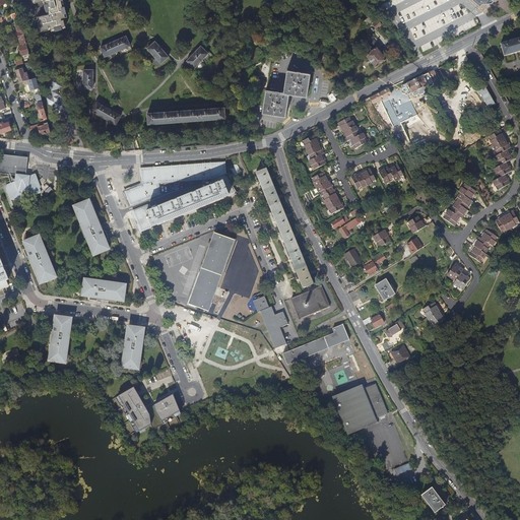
[(28,0),(30,5),(39,3),(40,6),(38,6),(40,13),(42,13),(43,16),(35,19),(35,22),(34,22),(35,29),(37,29),(38,33),(49,29),(48,26),(51,26),(52,29),(55,29),(55,30),(62,29),(62,27),(65,26),(64,20),(62,20),(62,18),(66,17),(65,14),(67,13),(65,6),(63,6),(62,0),(61,0),(28,0)]
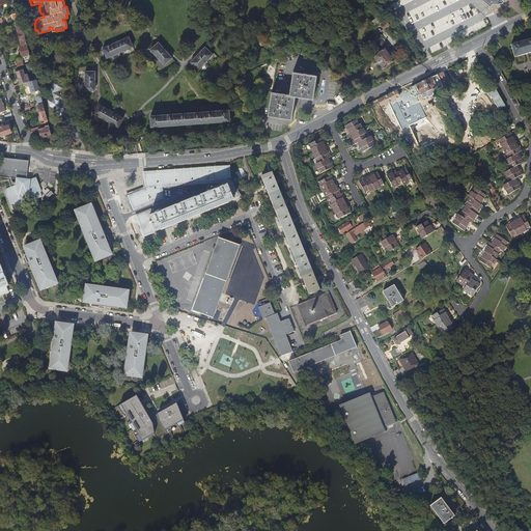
[(381,14),(372,4),(367,8),(375,18),(381,14)]
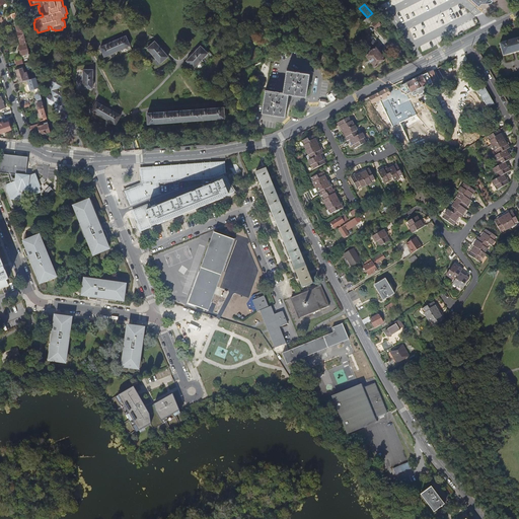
[(388,32),(372,13),(367,17),(362,22),(367,27),(371,23),(383,36),(388,32)]
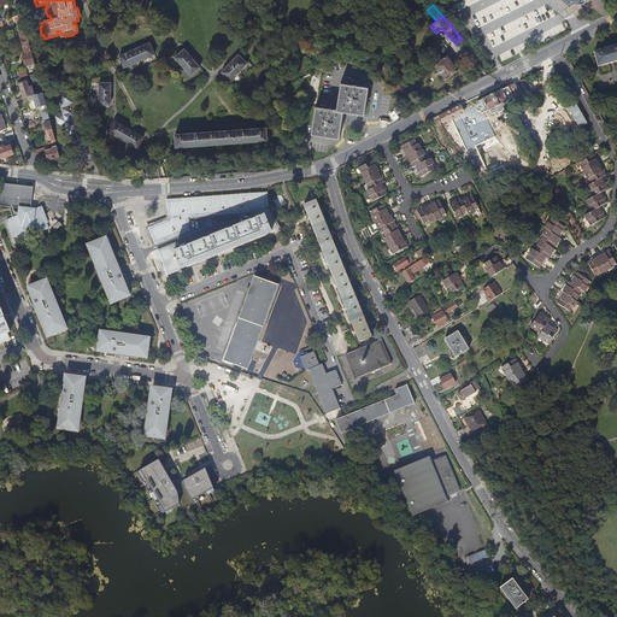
[(31,51),(27,29),(19,31),(25,52),(31,51)]
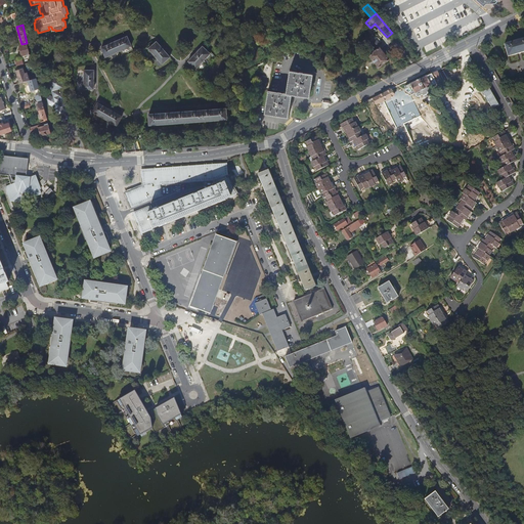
[(105,57),(131,45),(127,36),(101,47),(105,57)]
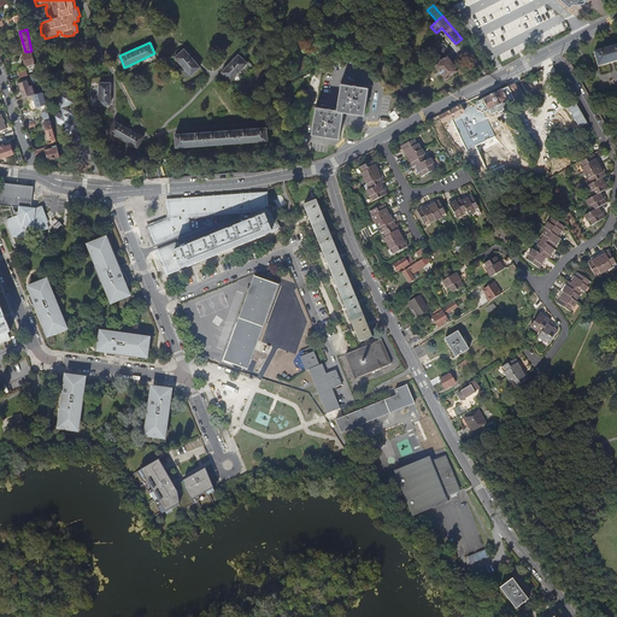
[(598,66),(616,60),(616,45),(593,51),(598,66)]
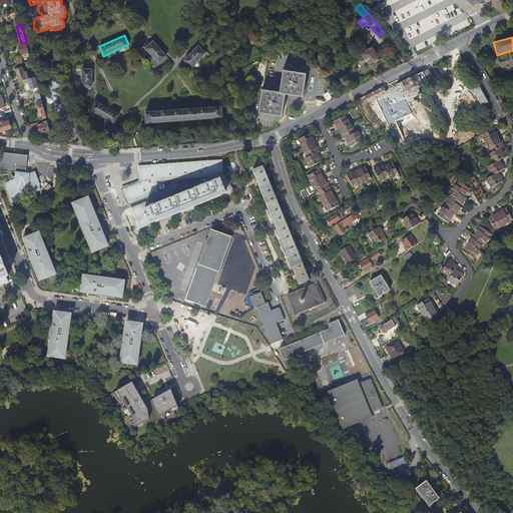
[(166,56),(153,41),(145,47),(158,62),(166,56)]
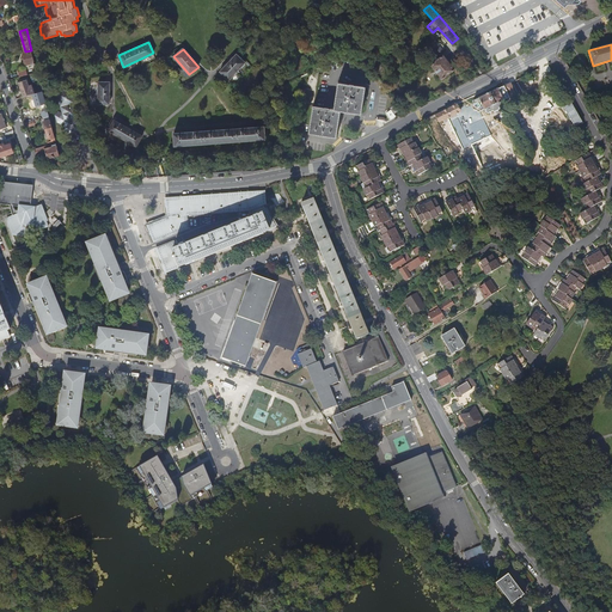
[(35,63),(31,50),(25,51),(23,53),(26,66),(35,63)]
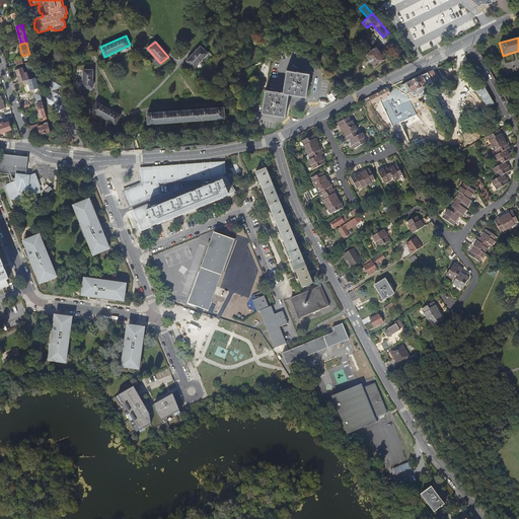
[(194,68),(208,54),(201,46),(187,61),(194,68)]
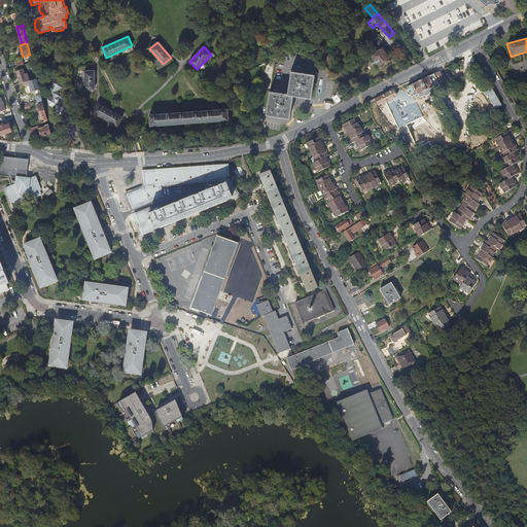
[(391,60),(382,47),(371,56),(381,68),(391,60)]
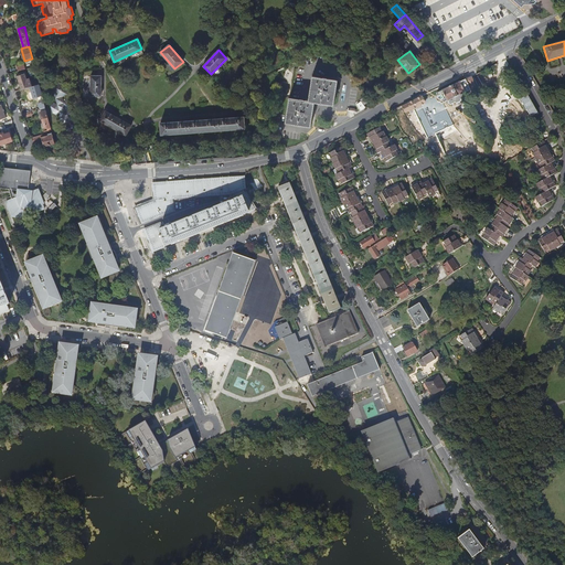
[(523,94),(510,71),(505,73),(519,96),(523,94)]
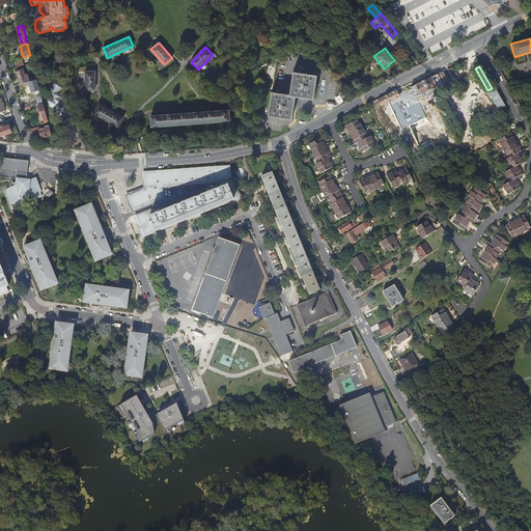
[(30,81),(26,67),(17,71),(20,84),(30,81)]
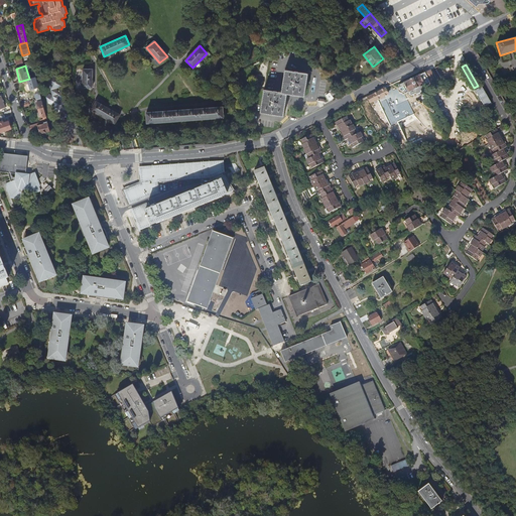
[(92,88),(92,69),(83,69),(83,88),(92,88)]
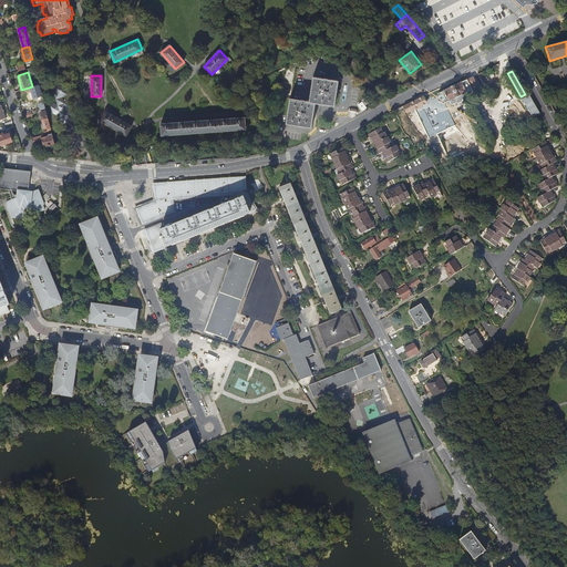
[(310,126),(316,101),(334,105),(339,81),(315,75),(310,101),(290,96),(286,121),(310,126)]
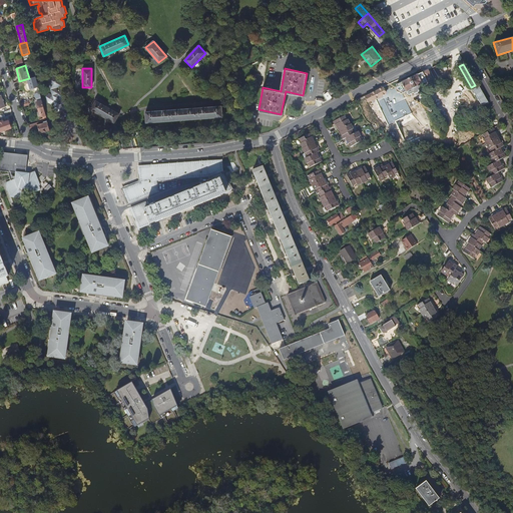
[(424,89),(422,85),(433,79),(428,69),(423,72),(396,86),(398,89),(401,96),(407,93),(409,96),(415,94),(415,95),(420,92),(420,91),(424,89)]
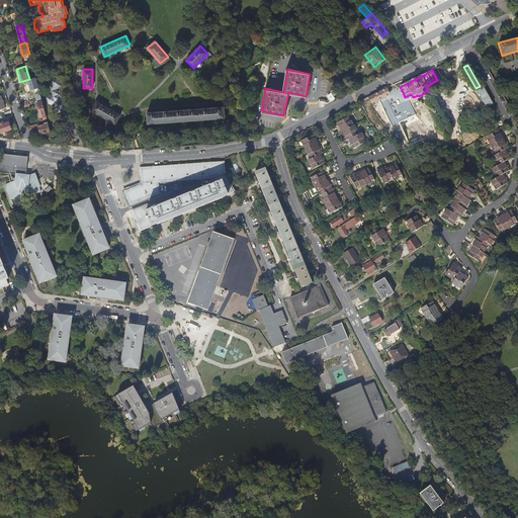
[(65,93),(61,81),(50,84),(55,102),(49,103),(50,109),(56,108),(61,125),(72,122),(66,99),(60,101),(59,95),(65,93)]
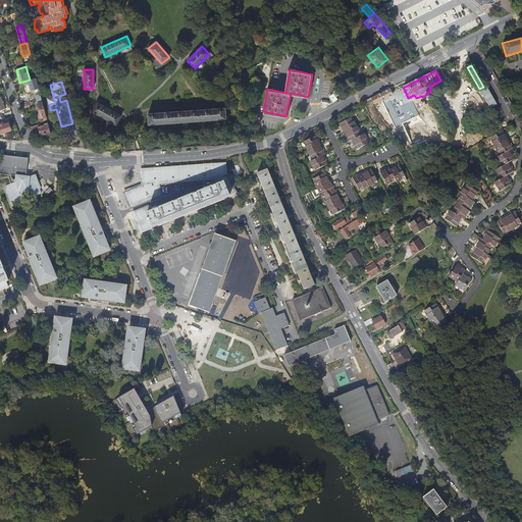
[(381,102),(393,97),(389,90),(372,98),(375,104),(381,101),(381,102)]
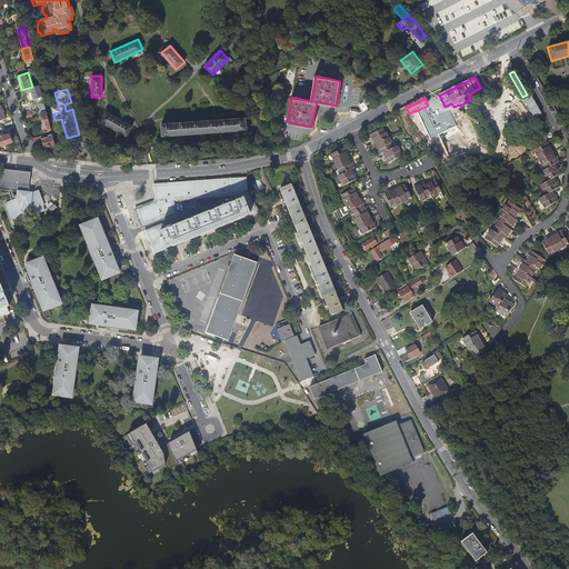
[(52,132),(47,111),(40,112),(43,126),(46,126),(47,131),(43,131),(45,135),(47,133),(52,132)]
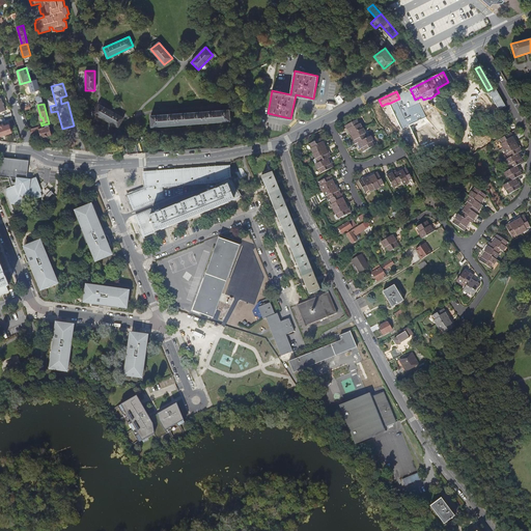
[(123,117),(99,104),(93,113),(118,127),(123,117)]
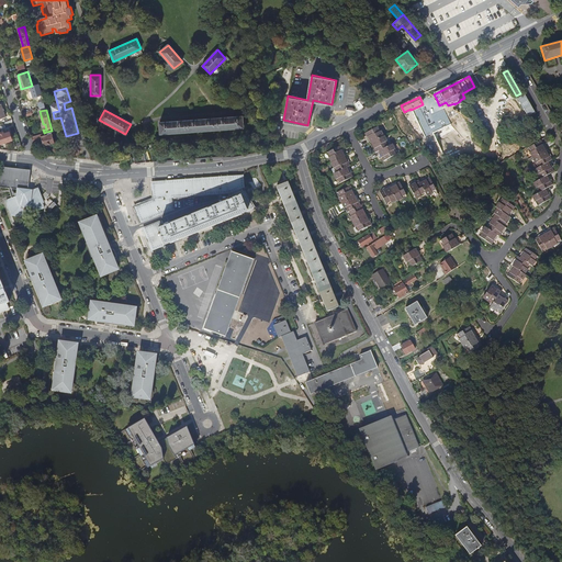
[(244,127),(243,116),(159,122),(160,134),(244,127)]
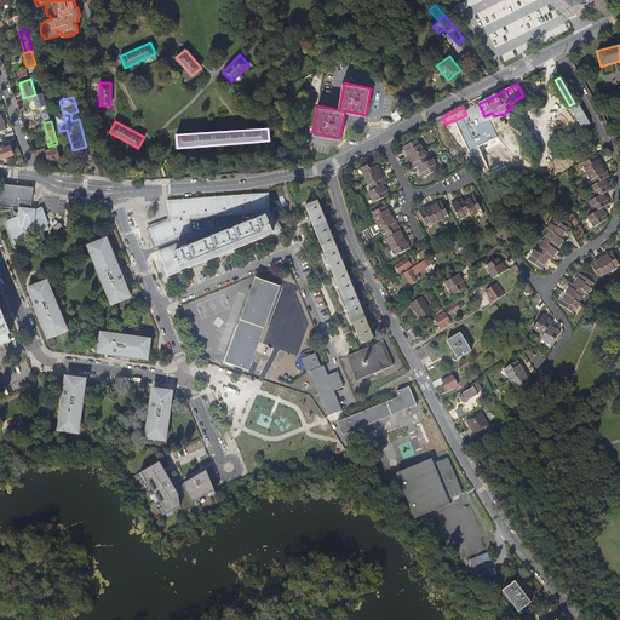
[(408,158),(424,150),(420,144),(419,145),(417,141),(403,147),(405,150),(403,151),(407,159),(408,158)]
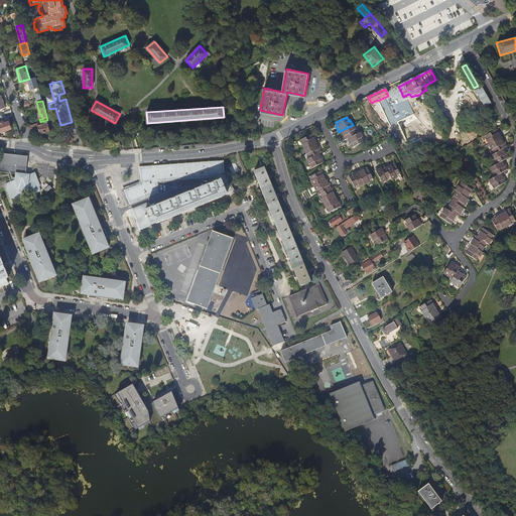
[(0,130),(10,127),(8,120),(4,121),(3,119),(0,120),(1,122),(0,122),(0,130)]
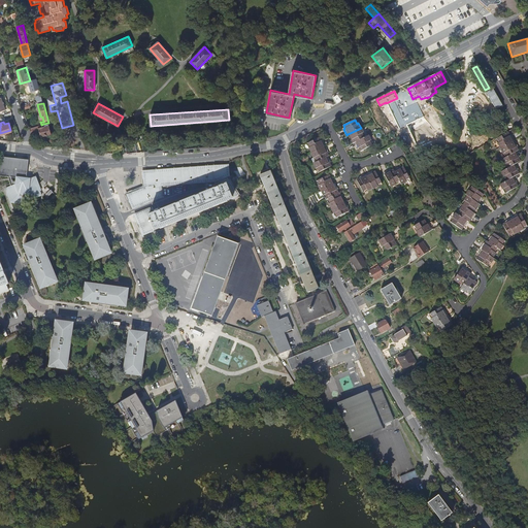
[(51,133),(48,123),(43,124),(43,127),(38,128),(37,126),(29,129),(31,133),(39,131),(40,136),(51,133)]
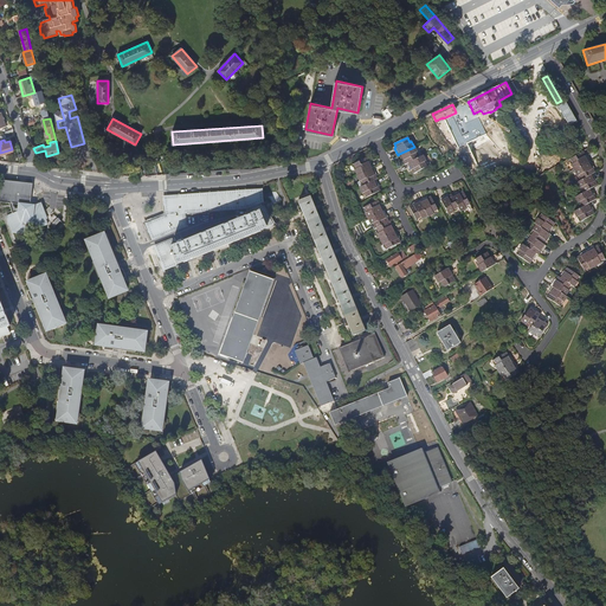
[(418,158),(416,153),(418,152),(414,146),(414,147),(399,154),(403,161),(404,161),(405,165),(407,163),(418,158)]
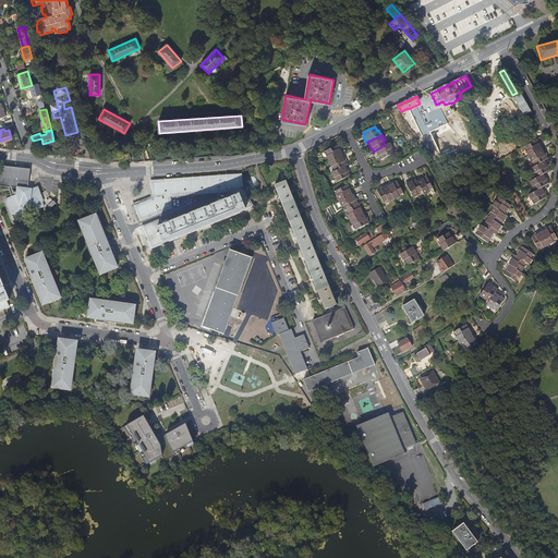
[(544,149),(541,143),(540,144),(537,141),(525,147),(528,153),(526,154),(529,158),(544,149)]
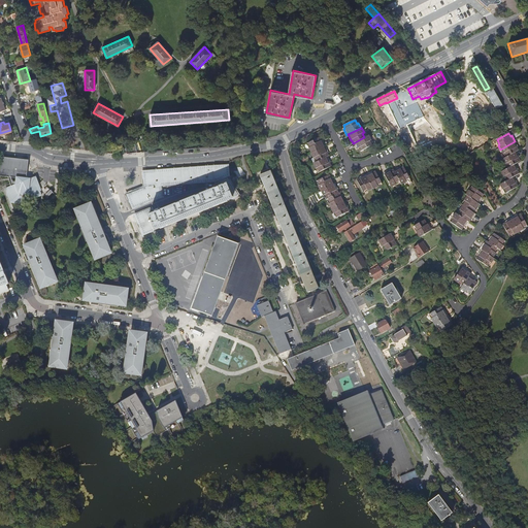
[(372,145),(369,140),(371,139),(369,135),(366,136),(364,137),(355,142),(358,149),(359,147),(361,151),(372,145)]
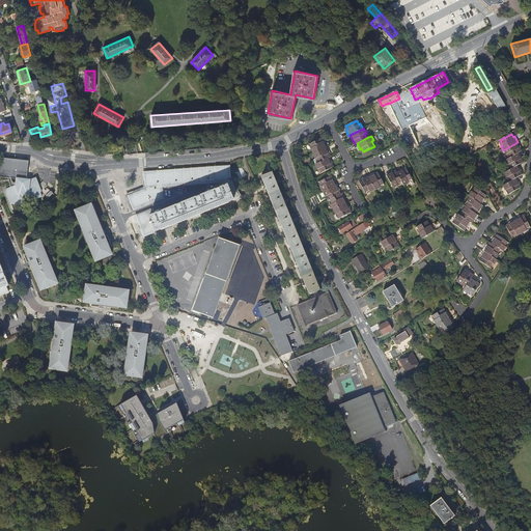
[(328,146),(325,140),(324,140),(323,138),(311,143),(313,148),(311,148),(314,154),(328,146)]
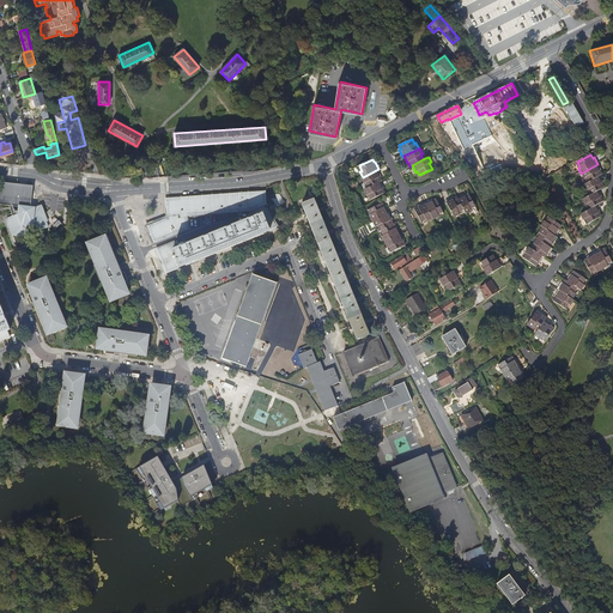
[(600,176),(602,175),(600,171),(601,171),(598,164),(581,174),(584,178),(586,177),(589,182),(600,176)]
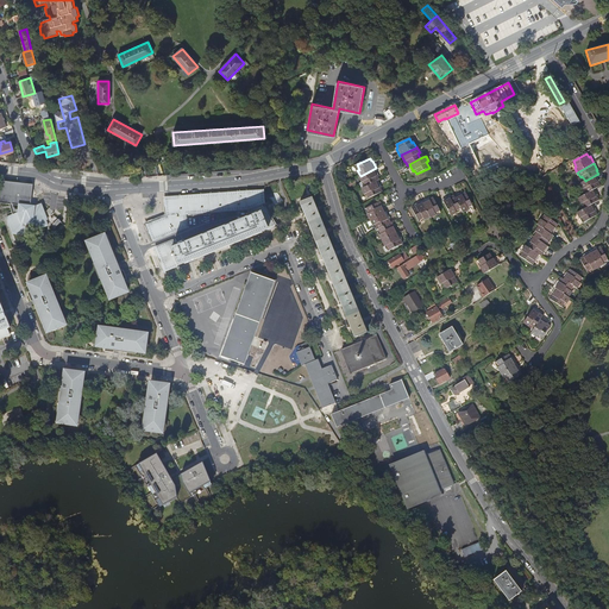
[(380,180),(377,176),(380,175),(376,168),(360,176),(359,176),(362,182),(360,183),(363,188),(378,180),(380,180)]
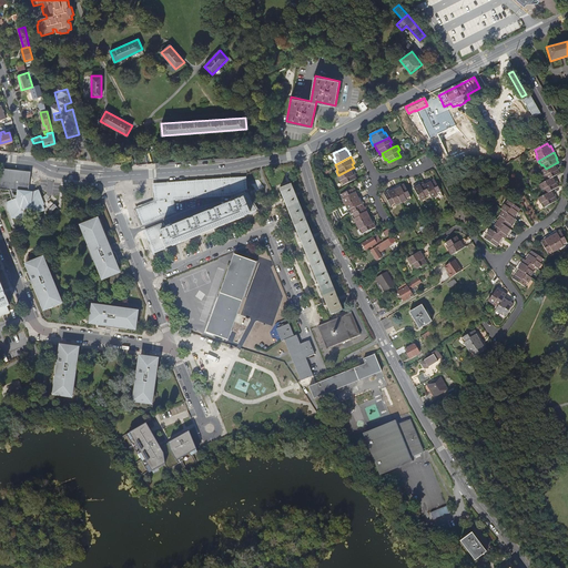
[(555,176),(559,174),(558,171),(559,170),(556,163),(546,169),(544,170),(540,172),(544,176),(545,175),(548,181),(555,176)]
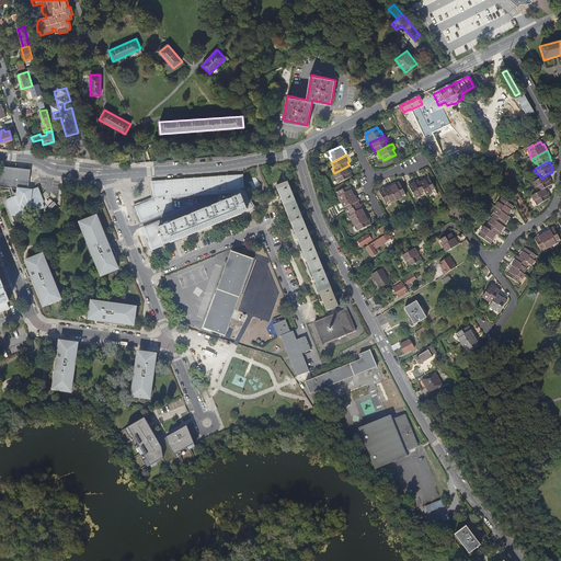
[(352,176),(351,173),(352,172),(348,165),(334,173),(336,179),(338,178),(341,182),(352,176)]
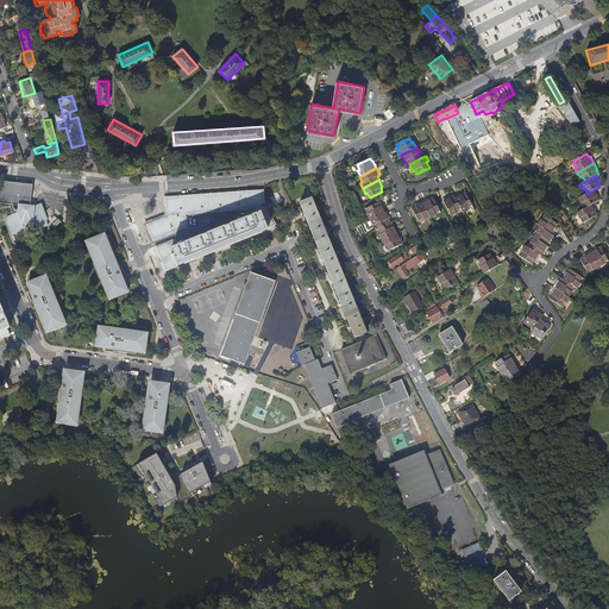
[(27,207),(30,188),(4,183),(0,202),(10,203),(19,205),(27,207)]
